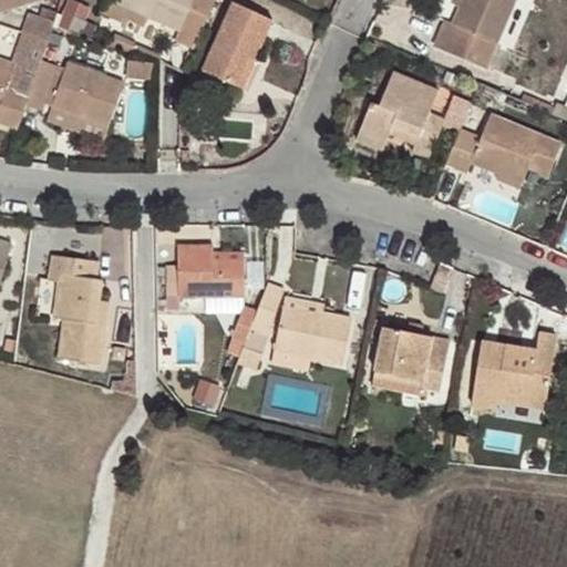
[(0,0),(0,9),(1,13),(48,0),(0,0)]
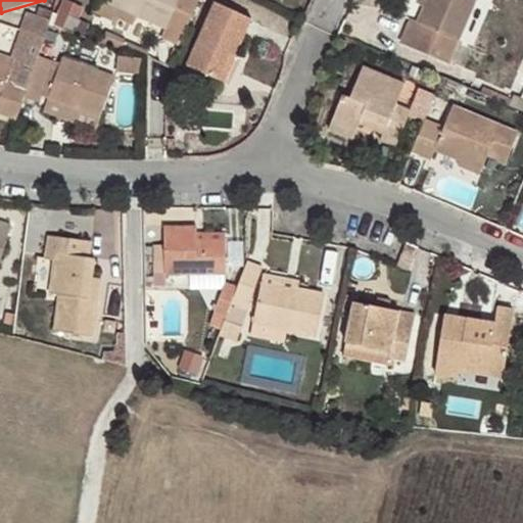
[(85,27),(84,0),(62,0),(62,27),(85,27)]
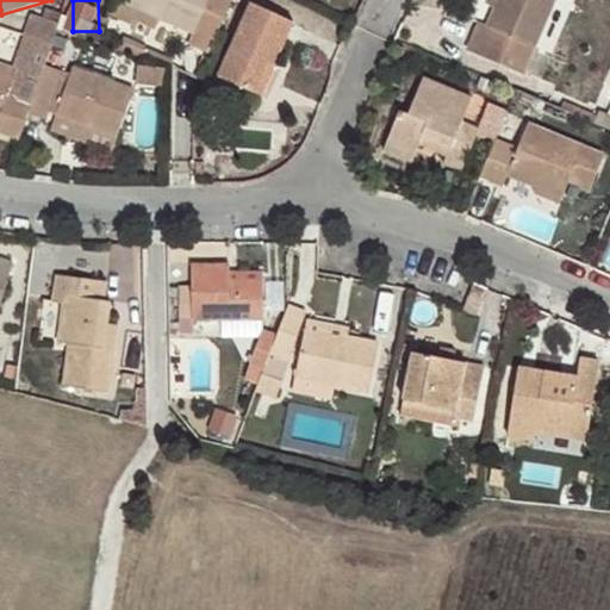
[(187,44),(210,53),(231,2),(225,0),(112,0),(106,17),(153,37),(160,23),(191,36),(187,44)]
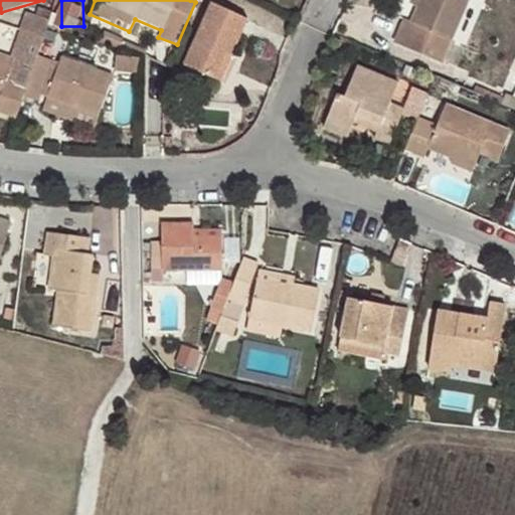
[(467,0),(420,0),(417,7),(411,20),(404,18),(393,43),(441,61),(467,0)]
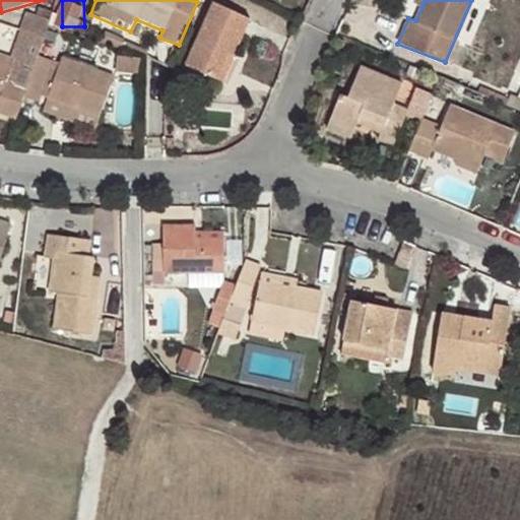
[(230,55),(236,57),(252,19),(213,2),(184,65),(211,78),(217,81),(230,55)]
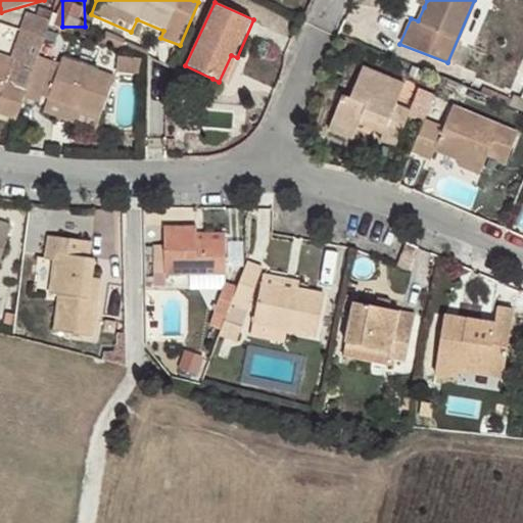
[(0,113),(17,120),(25,98),(29,85),(7,78),(13,57),(0,52),(0,113)]
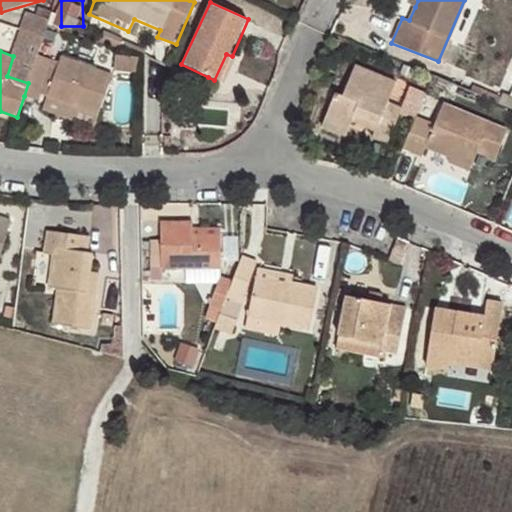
[(52,59),(38,54),(28,83),(24,96),(37,100),(52,59)]
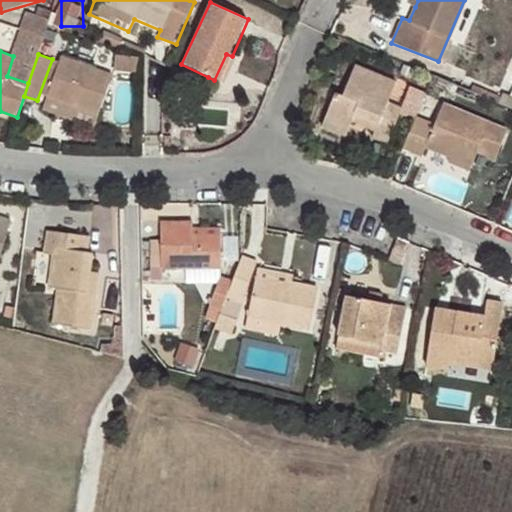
[(220,82),(232,56),(226,54),(214,80),(220,82)]
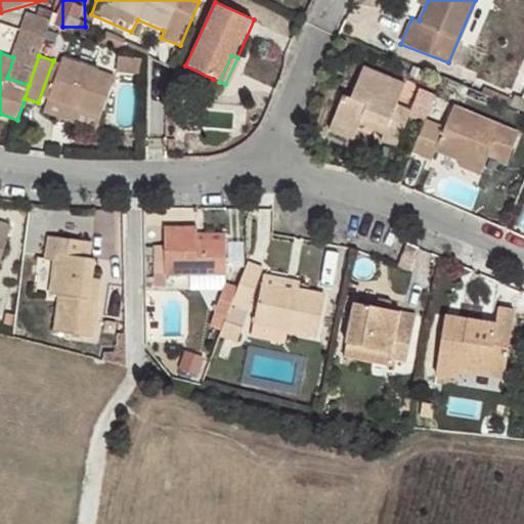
[(140,76),(142,60),(120,56),(117,72),(140,76)]
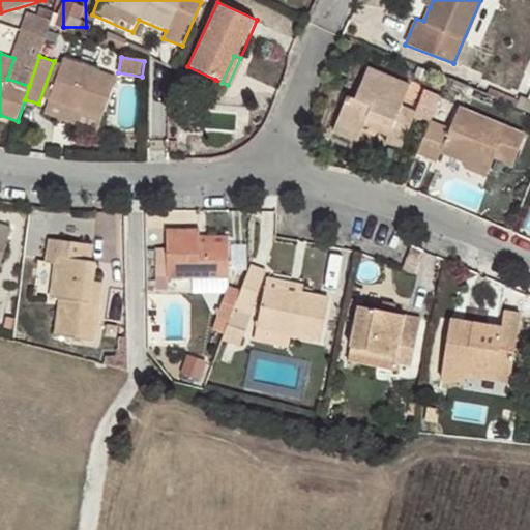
[(48,100),(102,119),(117,79),(63,60),(48,100)]
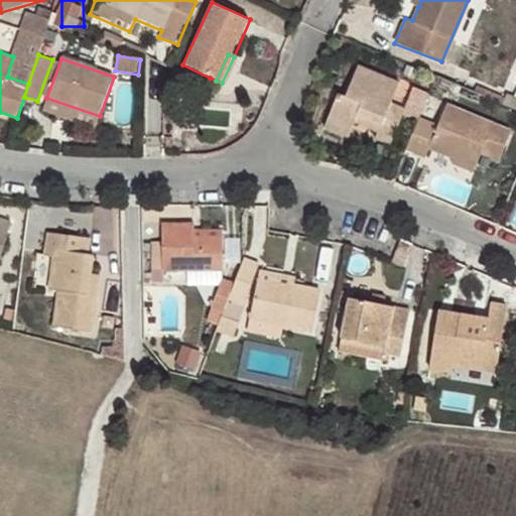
[(210,78),(182,65),(175,81),(202,93),(210,78)]
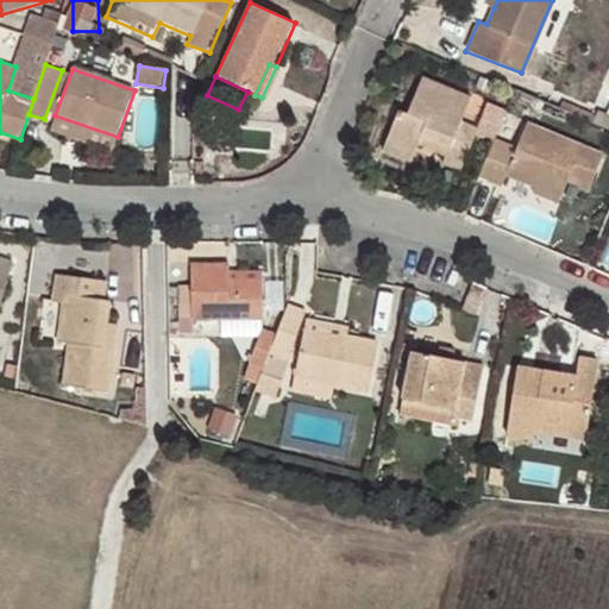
[(450,146),(446,158),(444,164),(463,171),(478,130),(462,123),(470,100),(421,79),(407,115),(399,112),(385,145),(413,157),(418,146),(422,135),(450,146)]
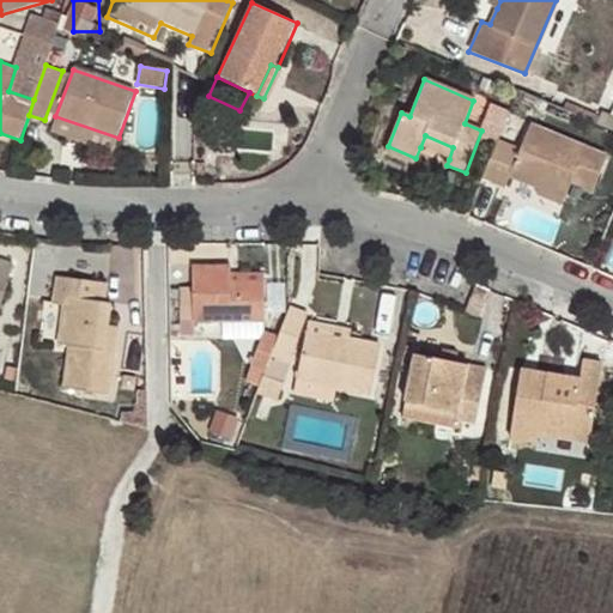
[(595,123),(612,131),(612,116),(600,110),(599,115),(595,123)]
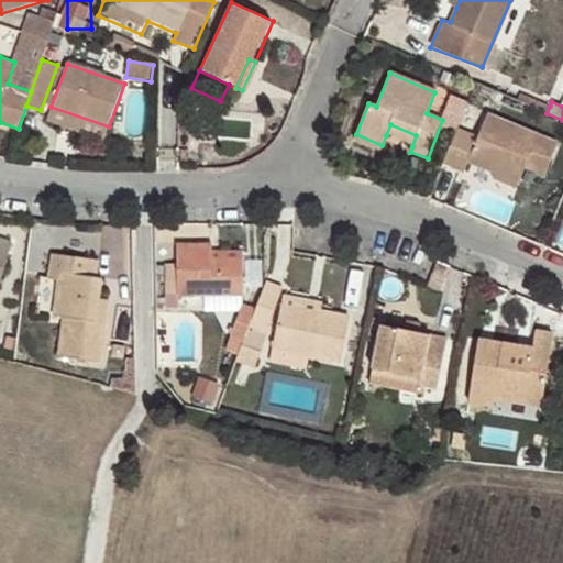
[(105,140),(109,127),(51,107),(45,121),(105,140)]
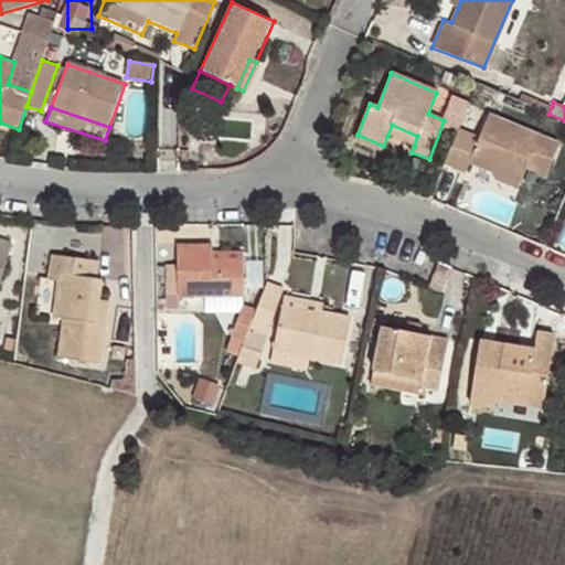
[(479,138),(458,131),(445,163),(466,173),(470,163),(497,176),(520,183),(526,170),(545,178),(560,147),(489,116),(479,138)]
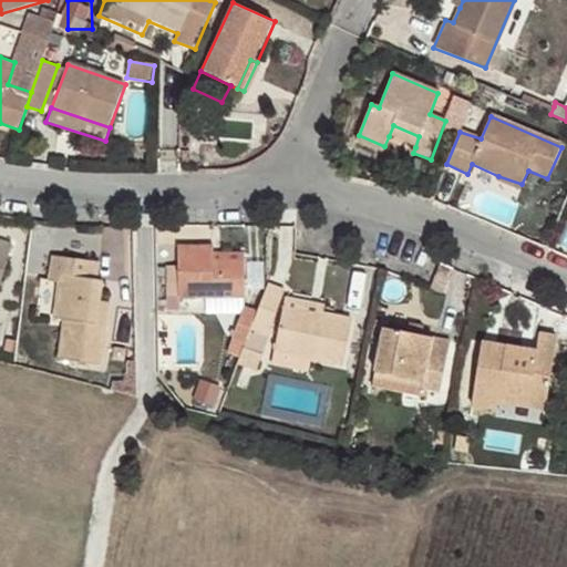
[(389,136),(415,147),(419,136),(393,125),(389,136)]
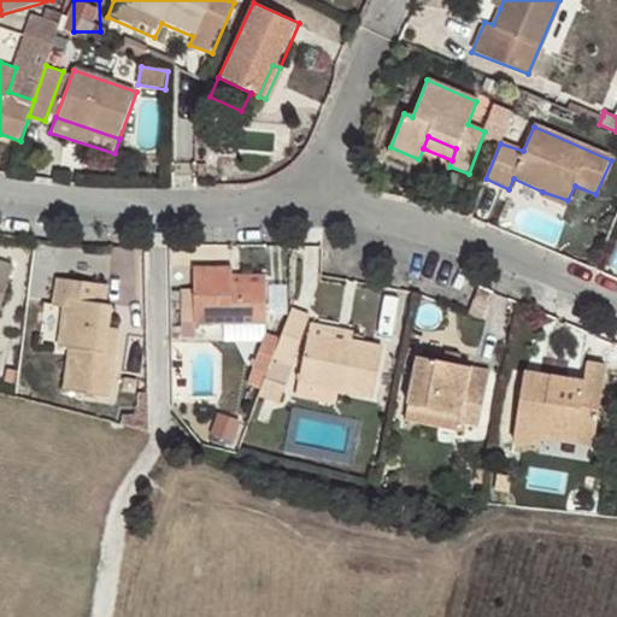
[(418,159),(391,147),(387,154),(415,166),(418,159)]
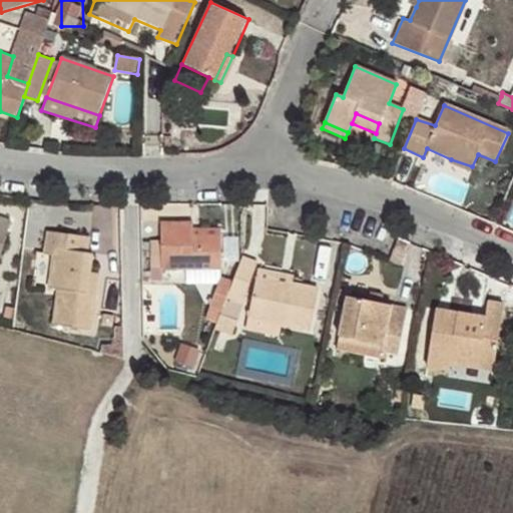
[(136,139),(137,129),(131,128),(129,138),(136,139)]
